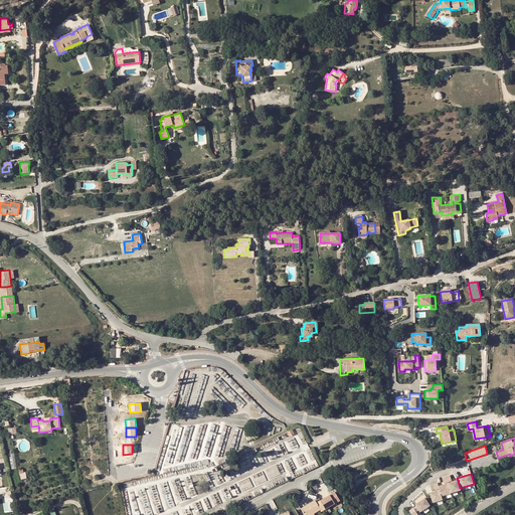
[(450,475),(446,477),(452,493),(461,490),(460,488),(458,481),(453,483),(450,475)]
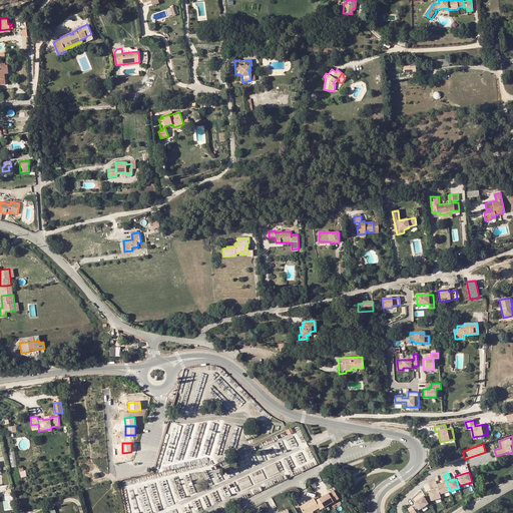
[(437,485),(440,494),(450,491),(444,475),(440,476),(443,483),(437,485)]
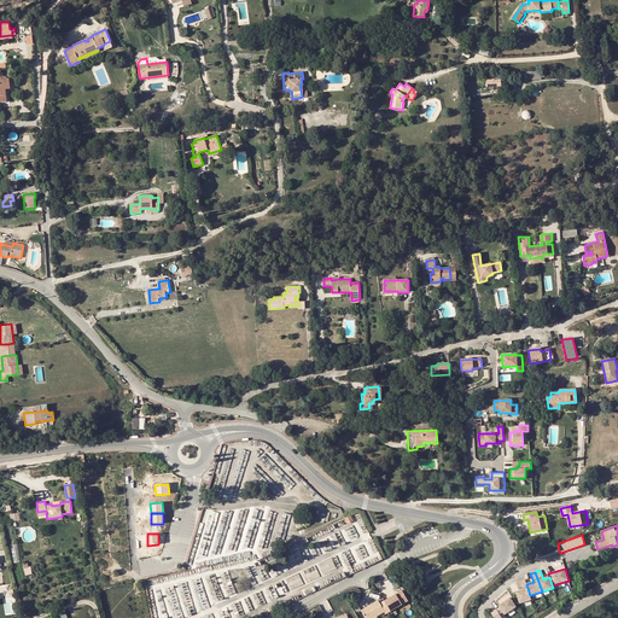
[(517,592),(520,604),(531,600),(530,595),(526,584),(525,579),(520,581),(523,588),(523,590),(517,592)]
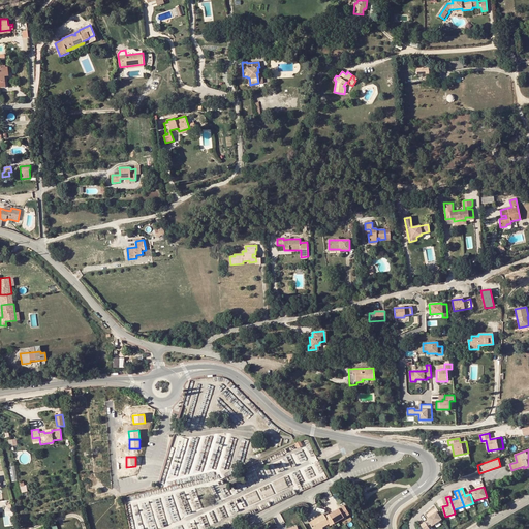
[(343,505),(329,514),(334,523),(349,515),(343,505)]
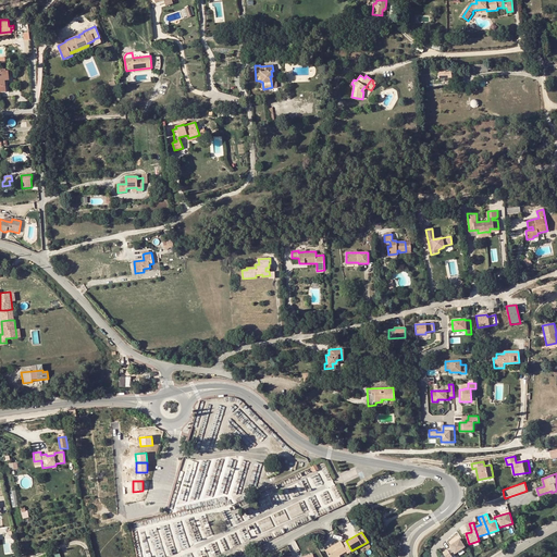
[(454,552),(455,554),(465,547),(460,540),(449,546),(450,548),(454,552)]
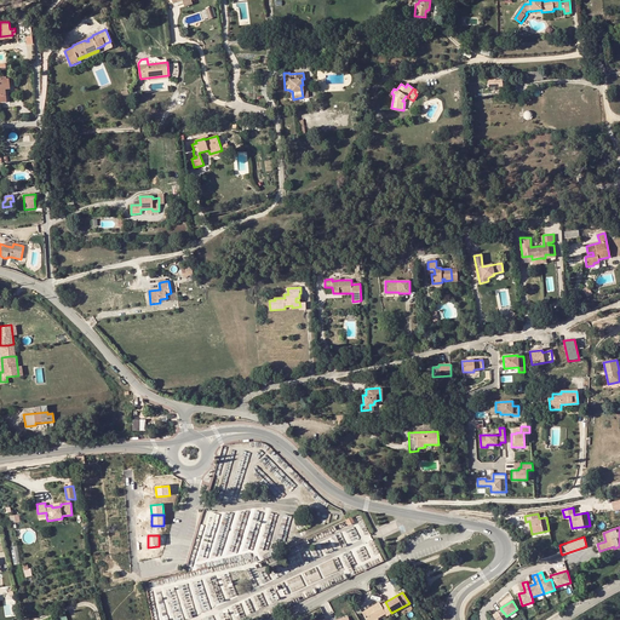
[(366,619),(373,619),(378,618),(385,614),(386,616),(391,613),(385,602),(380,606),(379,602),(362,613),(366,619)]
